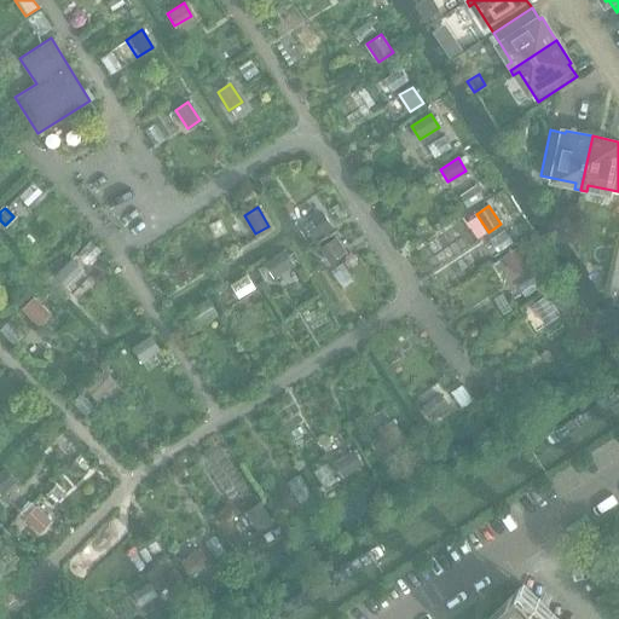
[(322,214),(304,226),(312,238),(330,226),(322,214)]
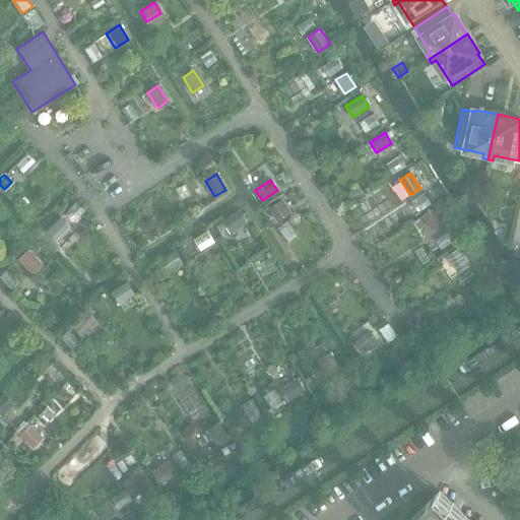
[(281,199),(268,208),(274,218),(288,210),(281,199)]
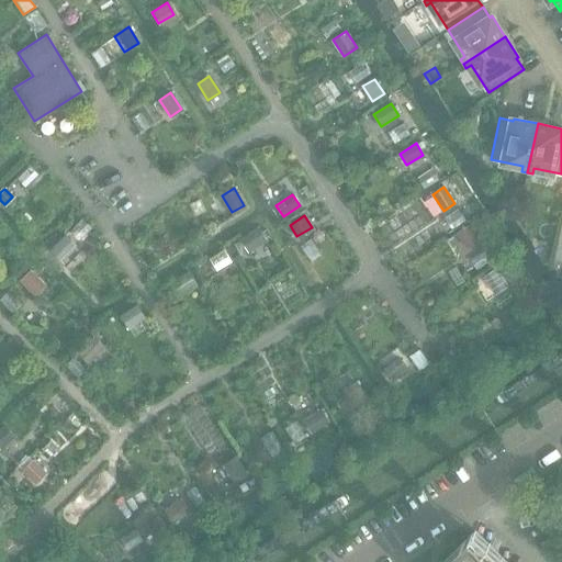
[(469,226),(458,233),(468,248),(479,240),(469,226)]
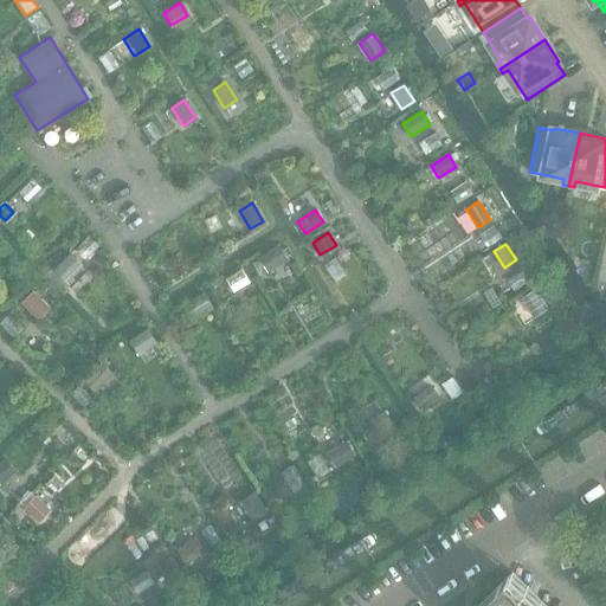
[(277,246),(259,258),(266,270),(285,258),(277,246)]
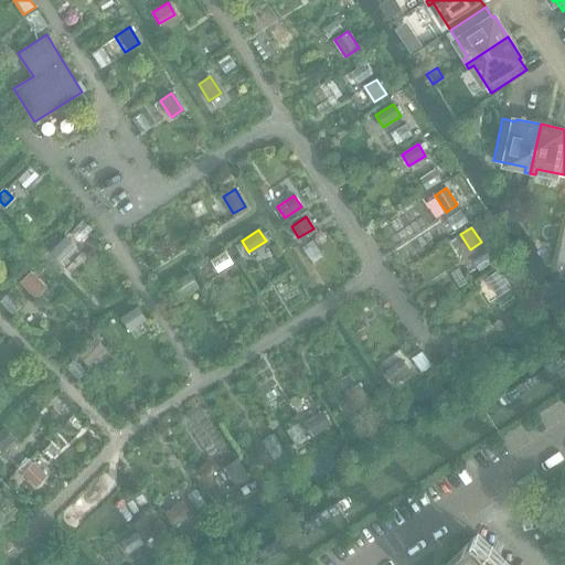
[(64,237),(51,252),(61,260),(74,246),(64,237)]
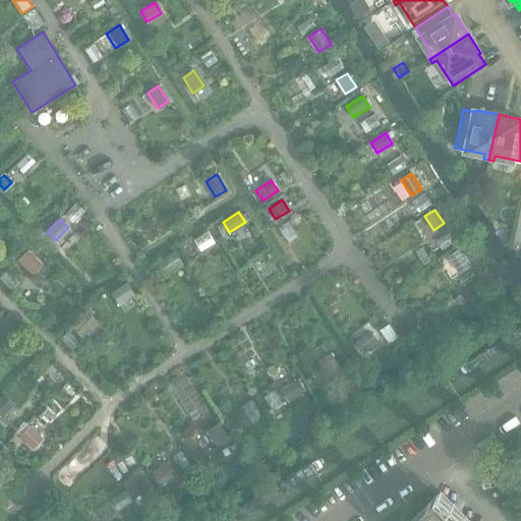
[(187,238),(197,257),(224,242),(213,223),(187,238)]
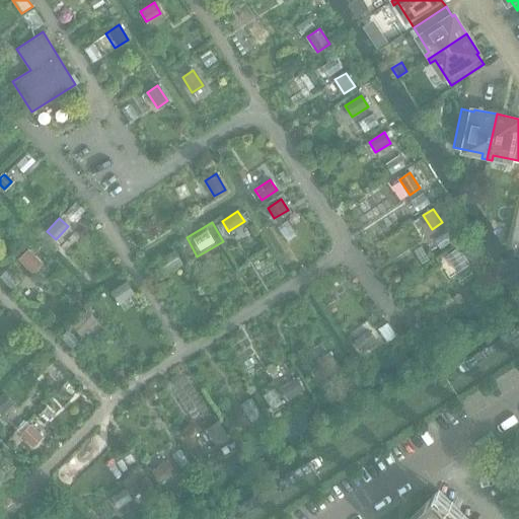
[(458,247),(446,255),(456,272),(468,264),(458,247)]
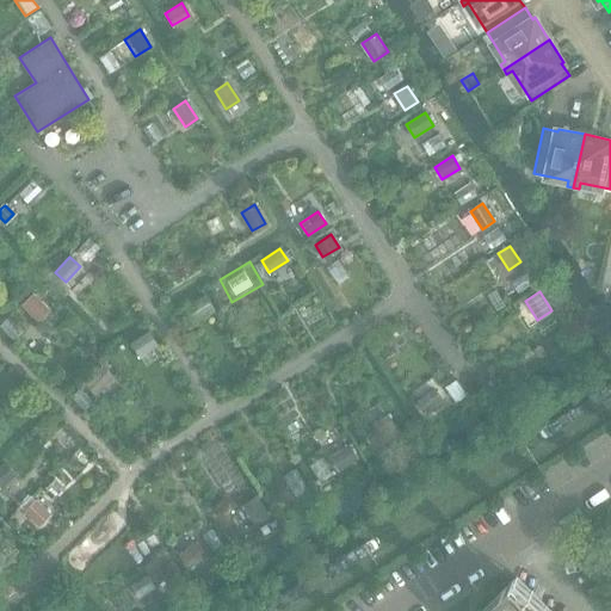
[(31,294),(22,304),(37,320),(48,309),(31,294)]
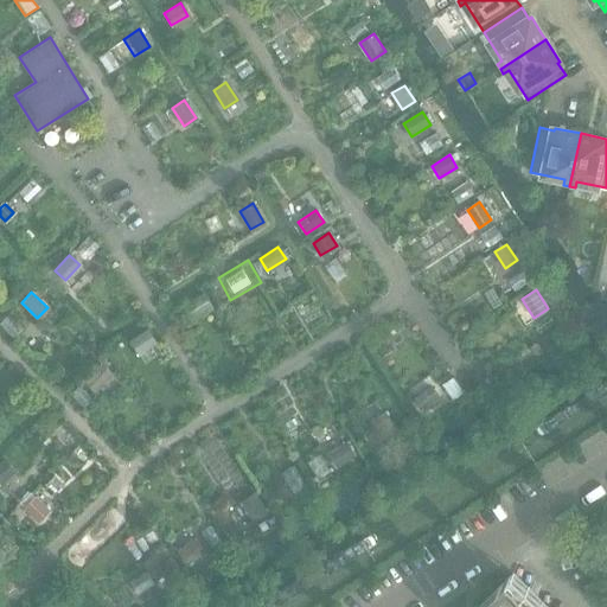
[(202,294),(183,306),(191,319),(210,307),(202,294)]
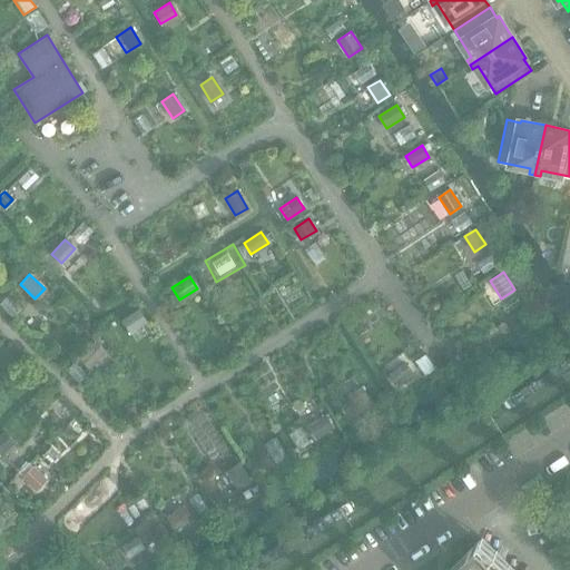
[(137,308),(121,320),(129,332),(146,322),(137,308)]
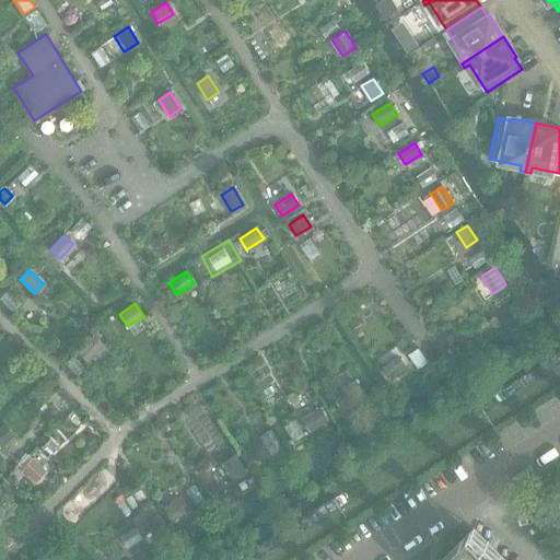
[(93,337),(79,352),(86,360),(102,345),(93,337)]
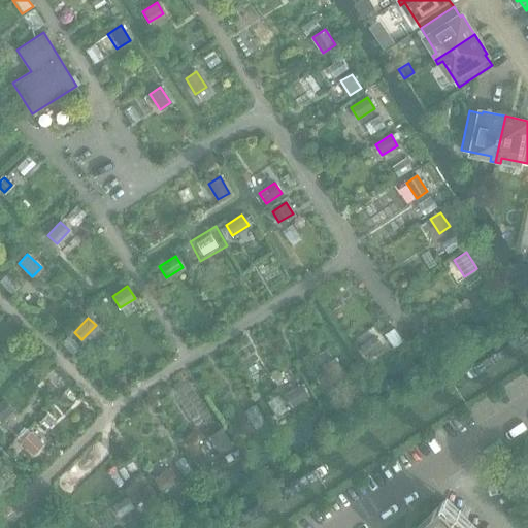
[(374,334),(359,345),(367,358),(383,348),(374,334)]
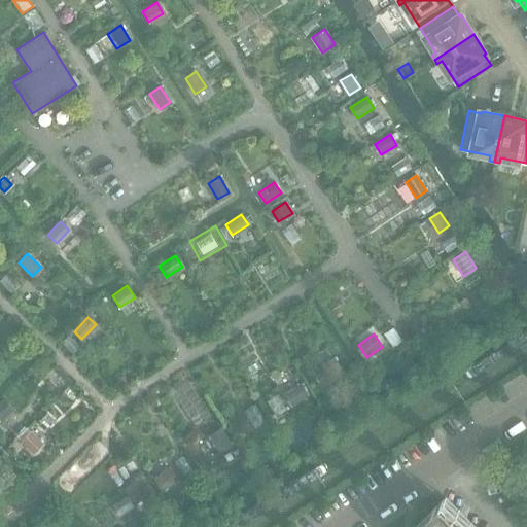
[(332,358),(322,365),(332,379),(343,372),(332,358)]
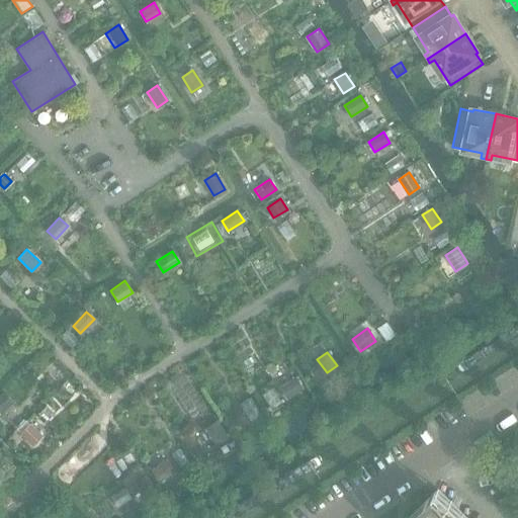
[(294,377),(279,387),(286,398),(301,389),(294,377)]
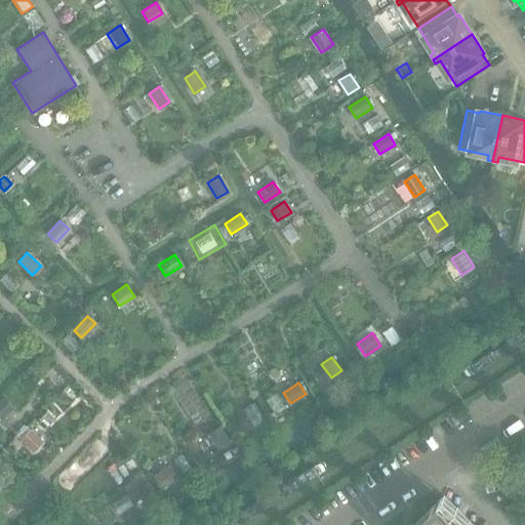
[(3,398),(0,400),(0,415),(11,406),(3,398)]
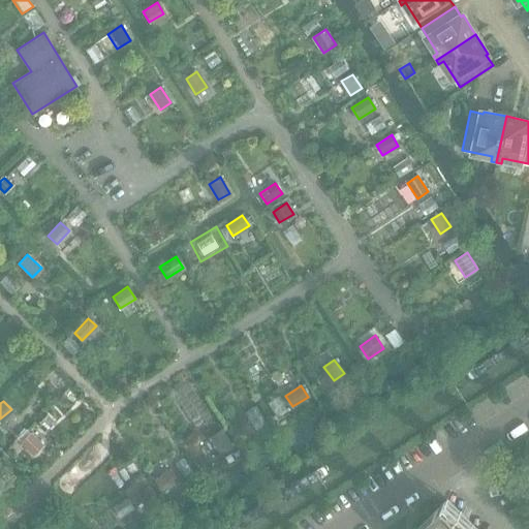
[(220,431),(210,437),(220,454),(230,447),(220,431)]
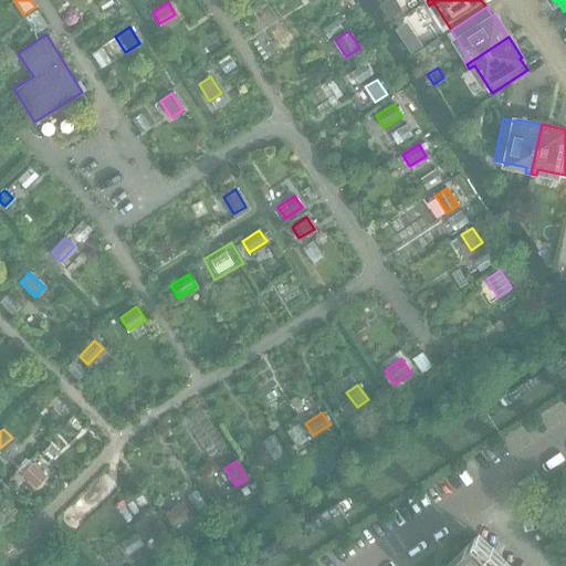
[(32,463),(22,473),(35,486),(44,477),(32,463)]
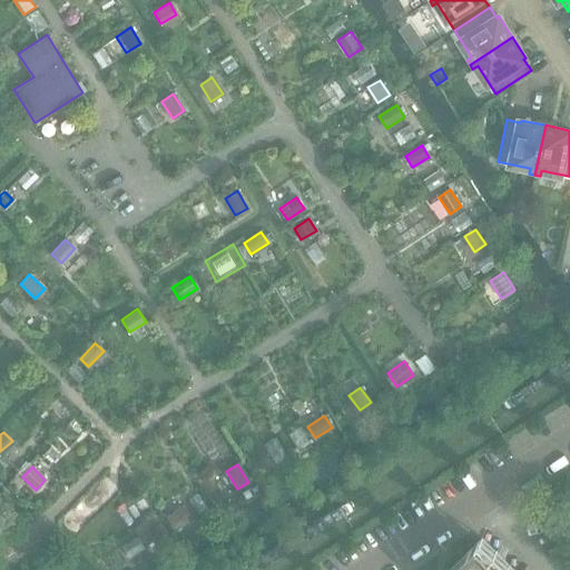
[(184,505),(166,518),(174,529),(190,518),(184,505)]
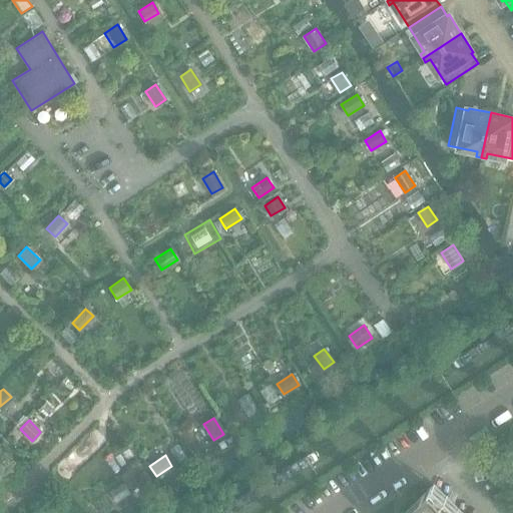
[(143,472),(135,478),(141,487),(149,482),(143,472)]
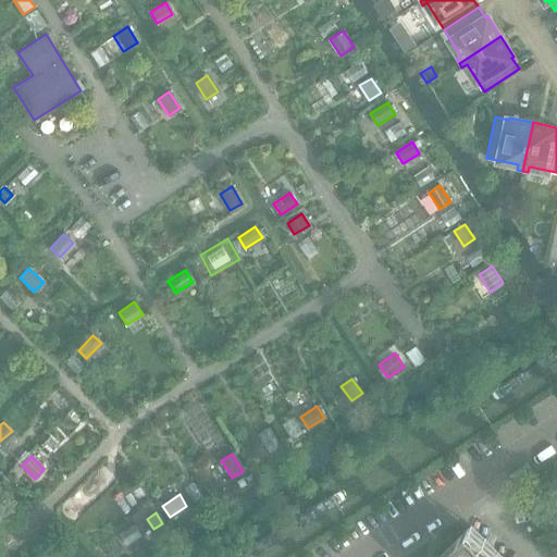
[(503,556),(471,524),(466,531),(438,556),(503,556)]
